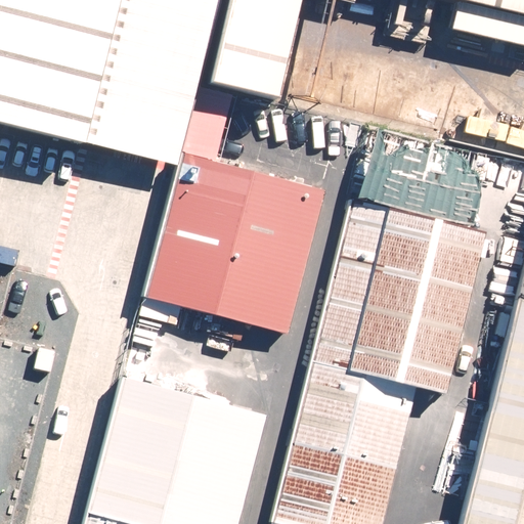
[(0,0),(0,123),(173,165),(212,0),(0,0)]
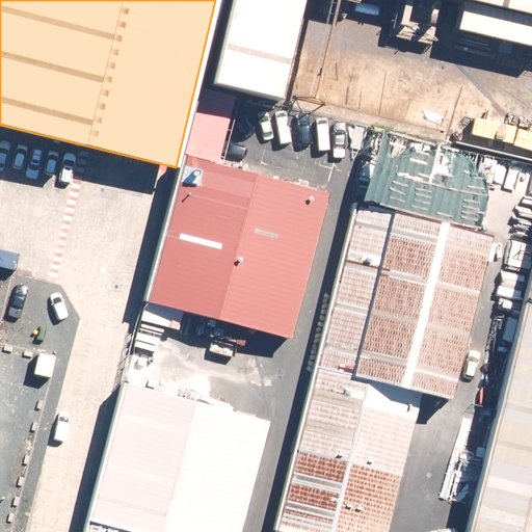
[(531,0),(466,0),(531,16),(531,0)]
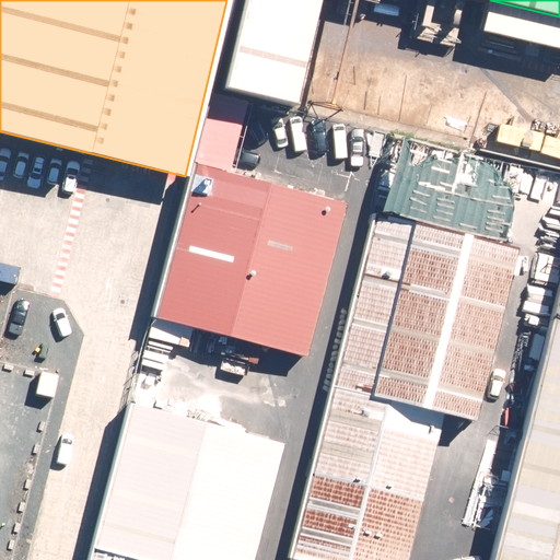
[(339,200),(190,164),(153,319),(302,356),(339,200)]
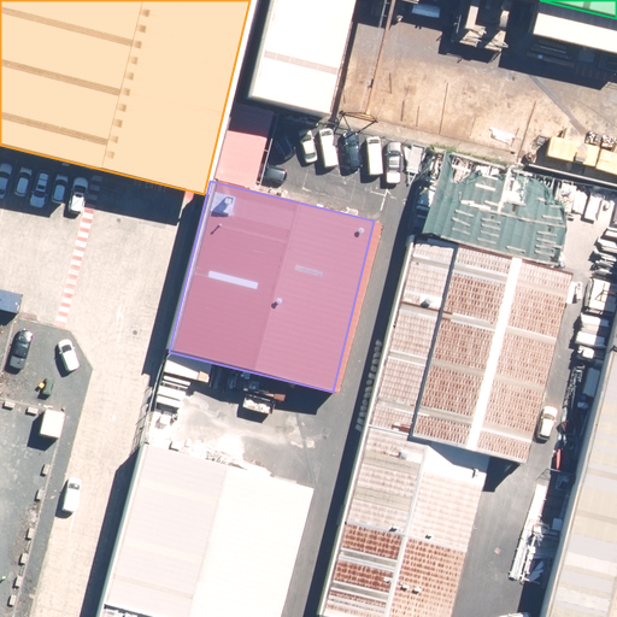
[(438,616),(477,458),(518,468),(565,276),(410,239),(317,615),(325,616),(438,616)]
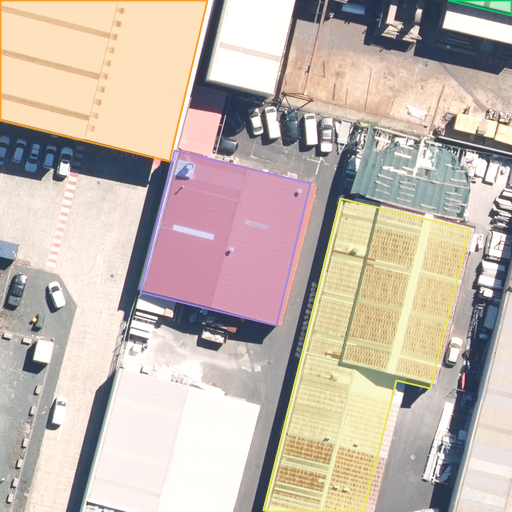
[(443,511),(511,511),(511,296),(497,293),(443,511)]
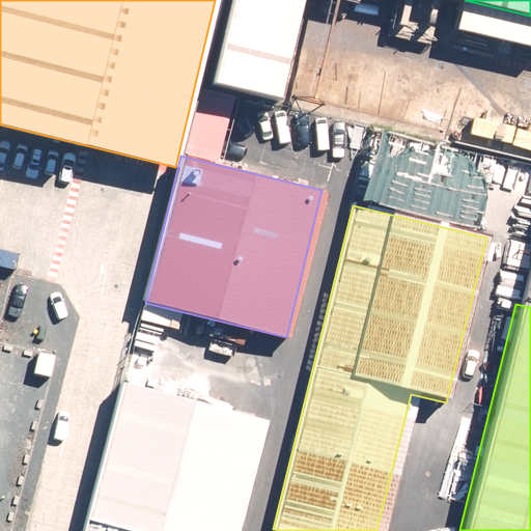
[(234,530),(262,417),(121,383),(84,530),(234,530)]
